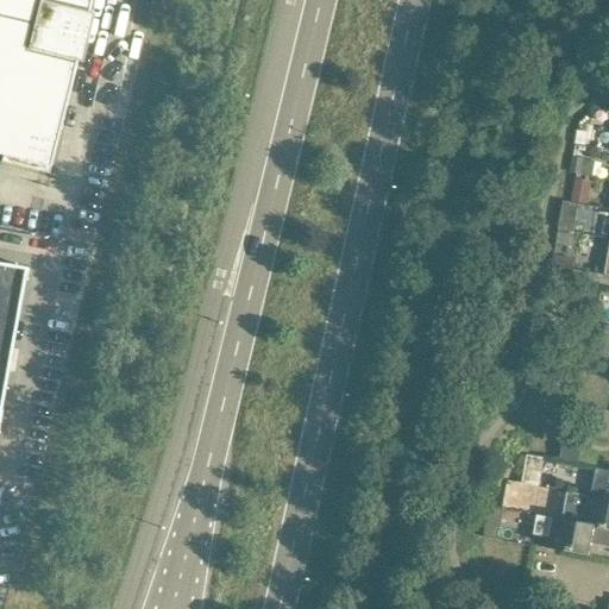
[(2,163),(4,163),(50,175),(93,0),(0,0),(0,155),(5,157),(2,163)]
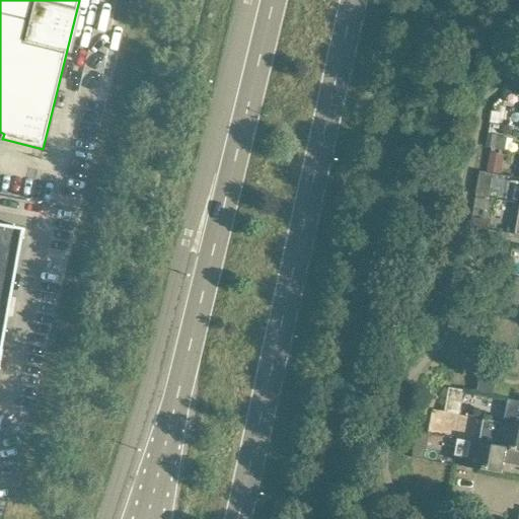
[(490,174),(482,172),(477,196),(485,197),(490,174)]
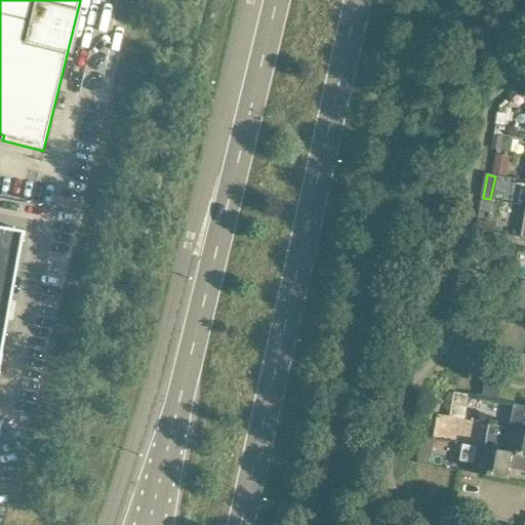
[(477,221),(476,230),(487,232),(489,224),(477,221)]
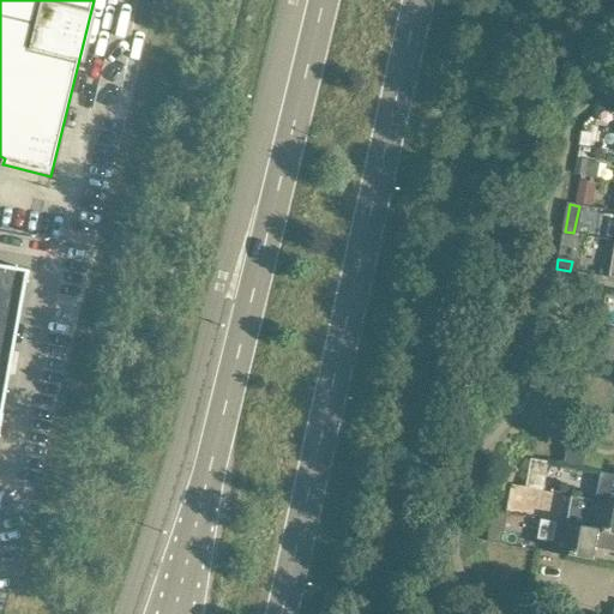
[(0,405),(24,274),(0,269),(0,405)]
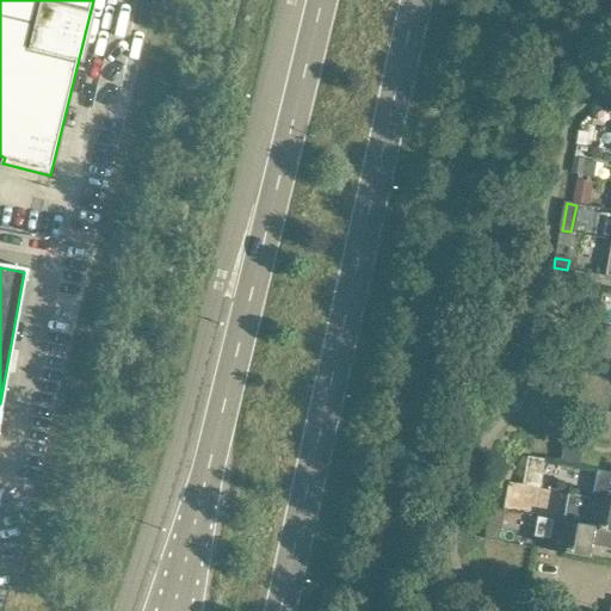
[(584,306),(581,322),(598,326),(600,309),(584,306)]
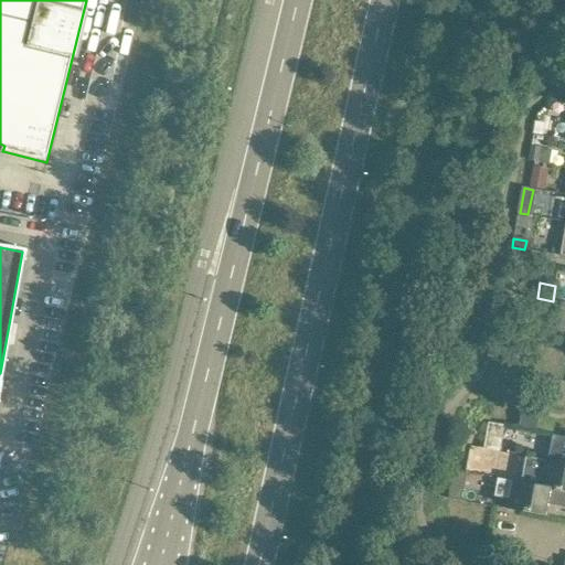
[(523,404),(519,427),(533,430),(537,407),(523,404)]
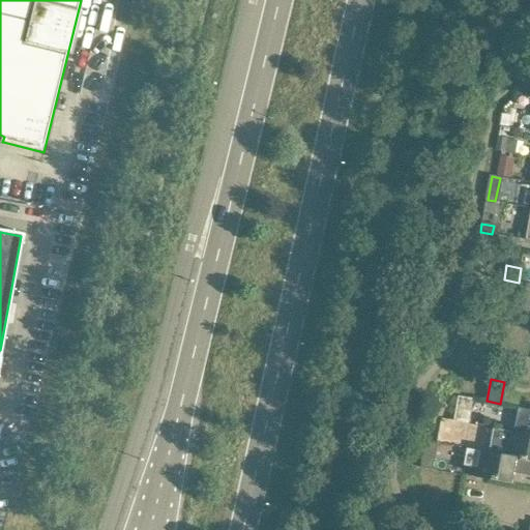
[(459,396),(453,420),(468,423),(472,399),(459,396)]
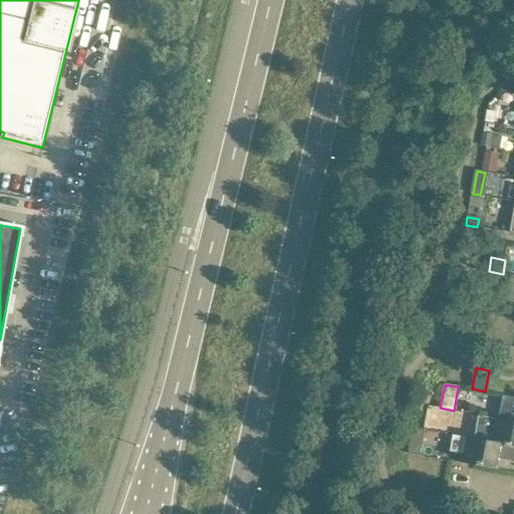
[(498,420),(513,423),(513,399),(502,398),(498,420)]
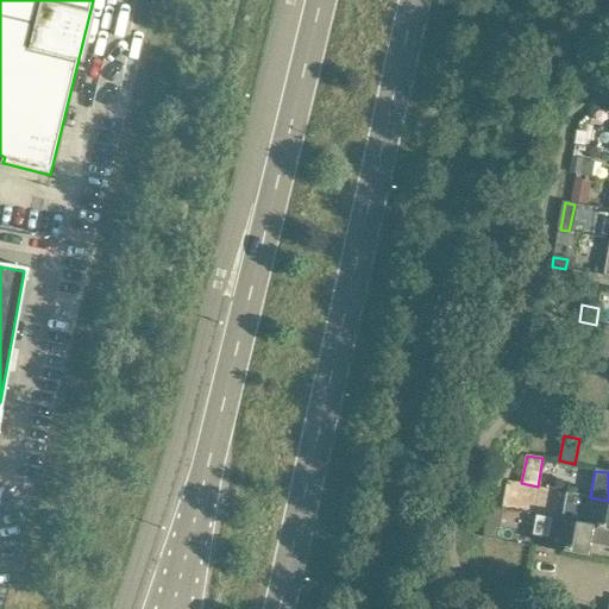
[(562,521),(608,529),(608,501),(590,497),(566,493),(562,521)]
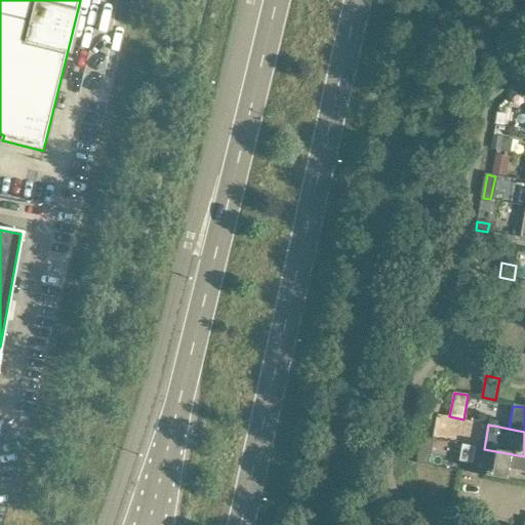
[(462,445),(459,461),(473,463),(471,473),(484,476),(508,480),(510,469),(511,460),(515,461),(517,466),(523,467),(524,458),(524,456),(484,449),(462,445)]
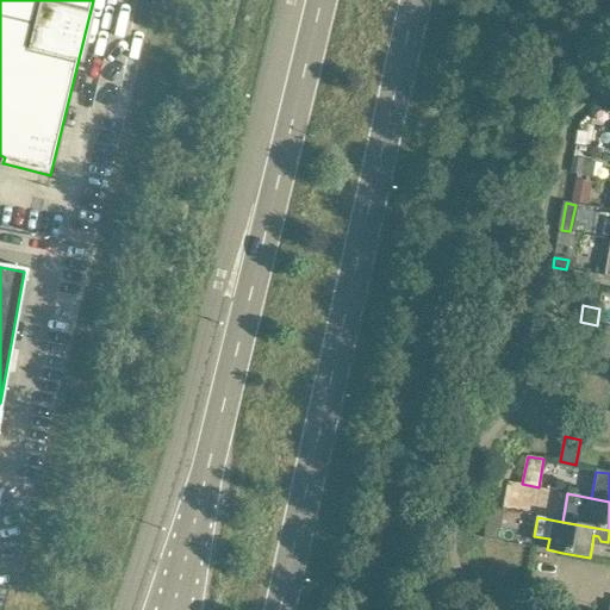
[(486,523),(484,539),(498,541),(500,526),(486,523)]
